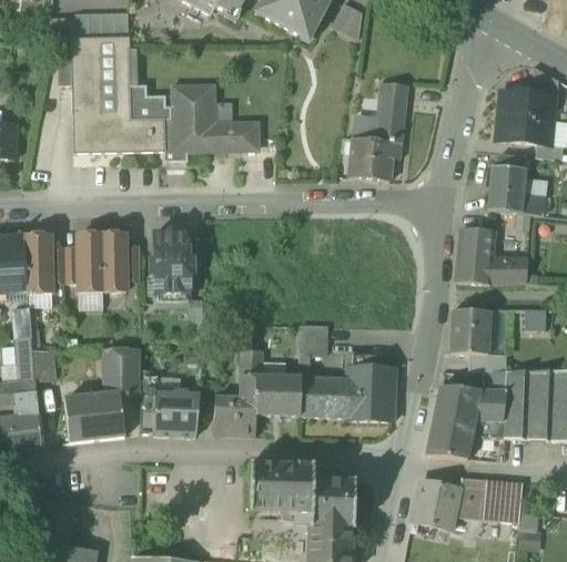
[(211,13),(215,7),(203,0),(186,0),(211,13)]
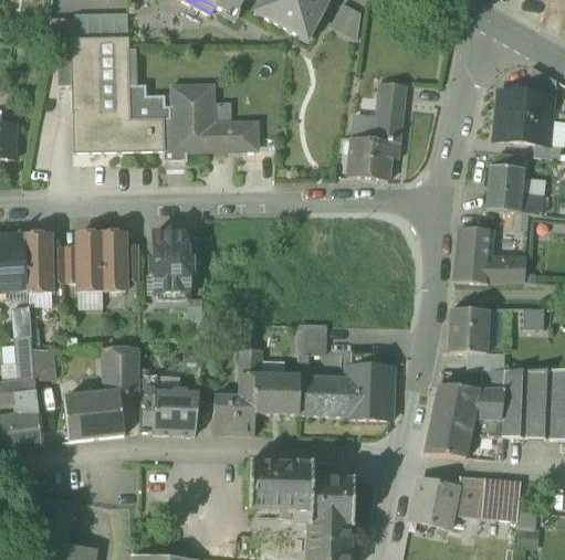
[(202,0),(215,7),(227,13),(230,7),(237,10),(242,0),(261,0),(255,11),(301,34),(304,28),(311,31),(327,0),(202,0)]
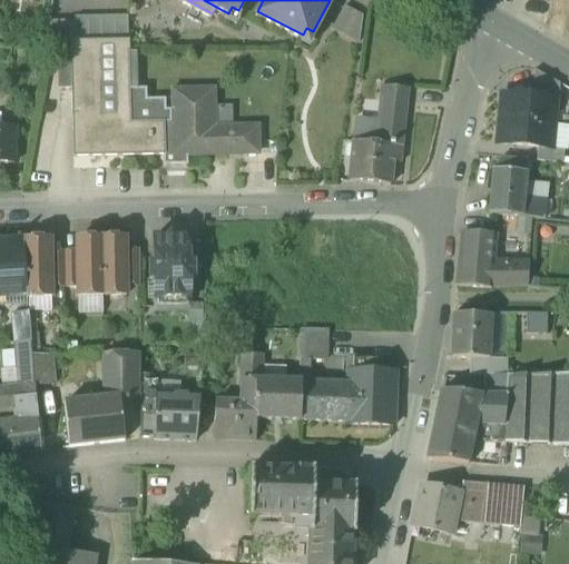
[(333,23),(360,38),(363,13),(344,3),(333,23)]
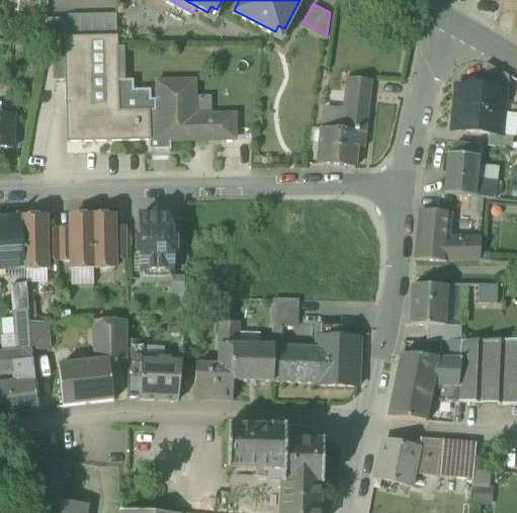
[(69,16),(69,34),(117,33),(116,10),(69,11),(69,16)]
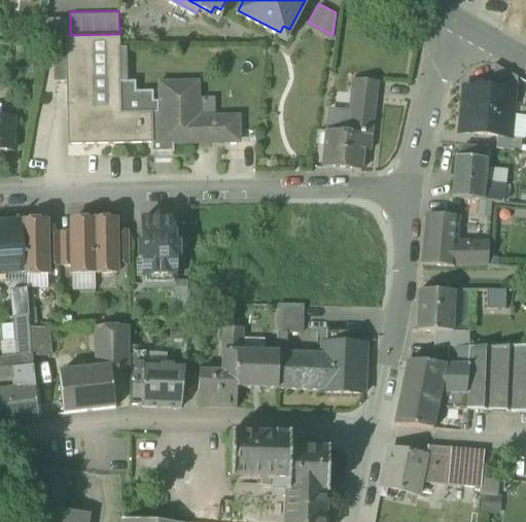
[(42,35),(66,35),(70,35),(70,16),(45,16),(42,35)]
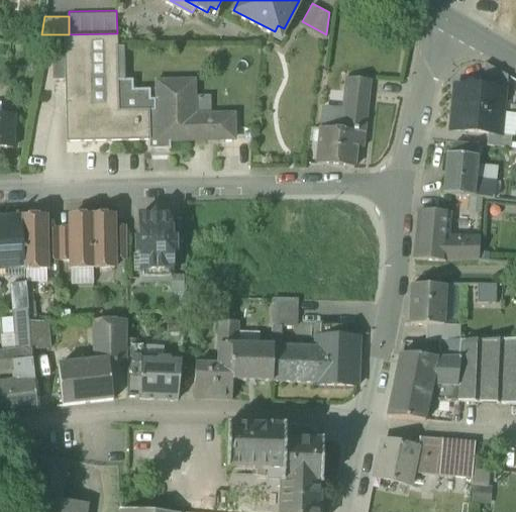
[(158,107),(153,107),(118,107),(118,77),(117,44),(117,33),(65,34),(65,53),(53,54),(54,77),(66,77),(67,138),(148,137),(167,136),(166,113),(158,113),(158,107)]
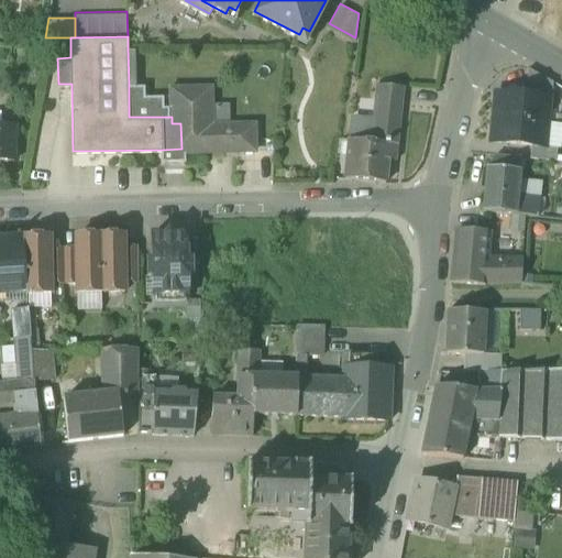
[(528,65),(527,79),(553,81),(553,79),(528,65)]
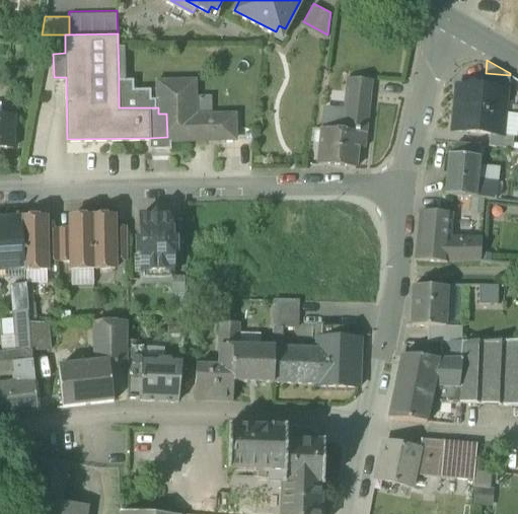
[(509,87),(510,75),(486,73),(485,85),(506,87),(509,87)]
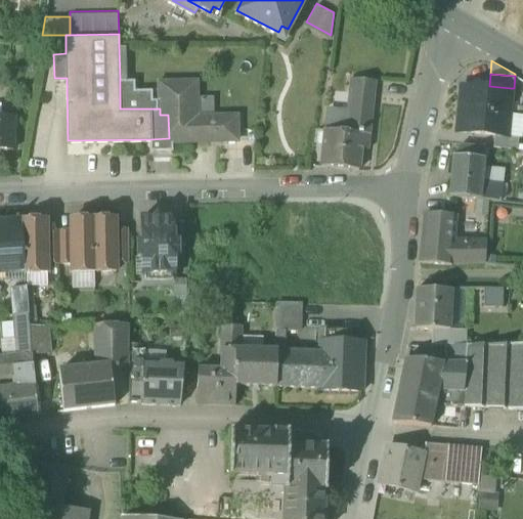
[(333,112),(332,128),(363,131),(361,146),(368,147),(376,79),(350,77),(348,105),(347,113),(333,112)]
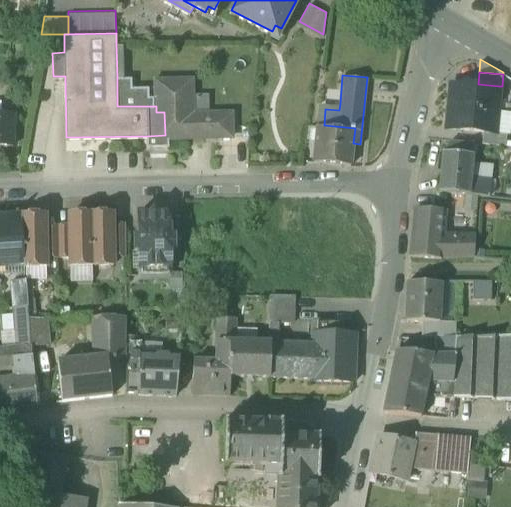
[(132,76),(124,76),(117,76),(117,106),(152,106),(151,101),(150,101),(149,85),(132,86),(132,76)]
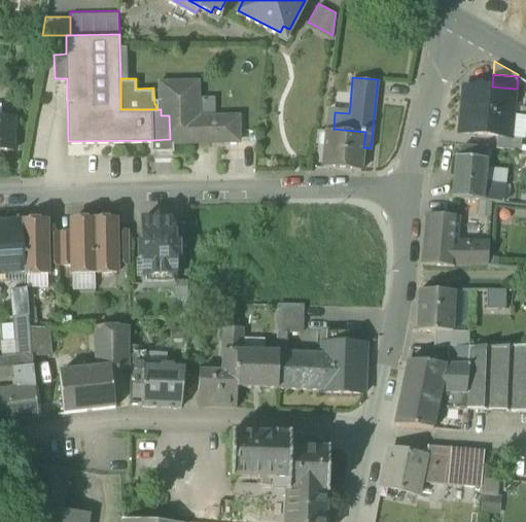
[(161,80),(161,109),(161,115),(169,115),(170,139),(174,139),(211,138),(212,139),(222,139),(222,138),(239,138),(238,114),(222,114),(222,119),(199,119),(199,114),(198,94),(198,79),(161,80)]
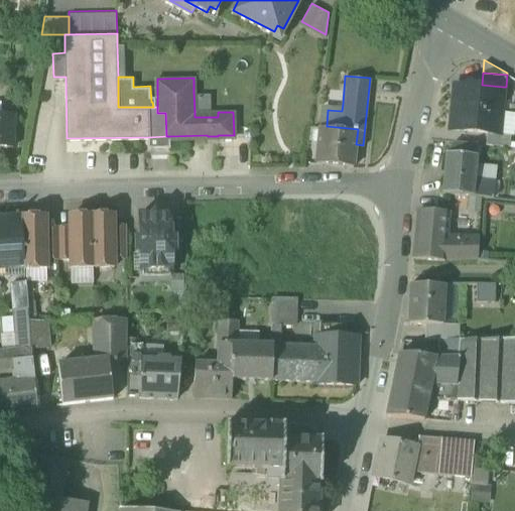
[(453,90),(451,104),(501,108),(503,87),(482,85),(455,82),(455,90),(453,90)]
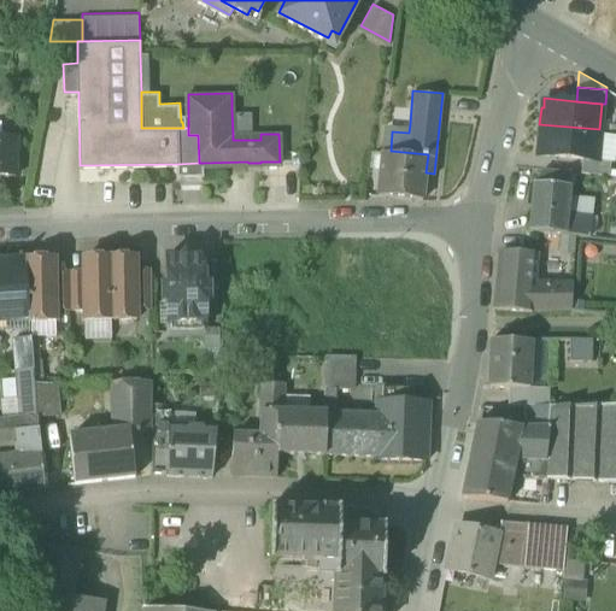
[(233,134),(253,134),(253,109),(232,110),(233,134)]
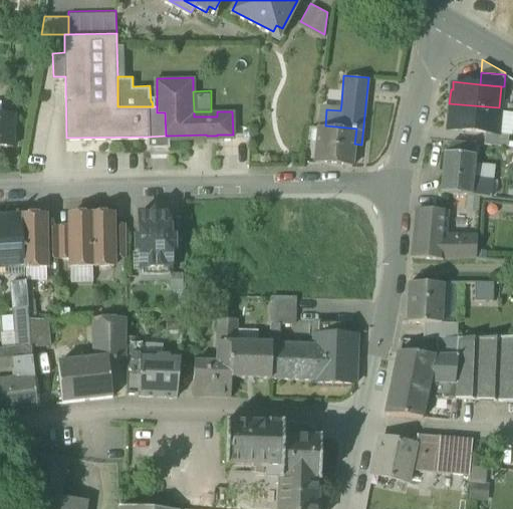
[(321,101),(319,124),(325,125),(326,109),(340,110),(341,103),(321,101)]
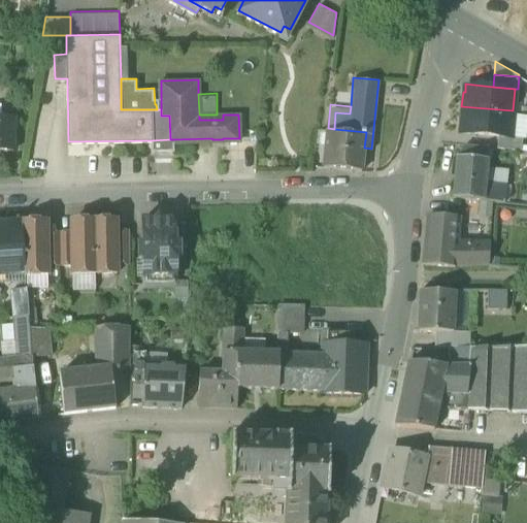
[(511,134),(513,110),(461,106),(459,129),(498,133),(511,134)]
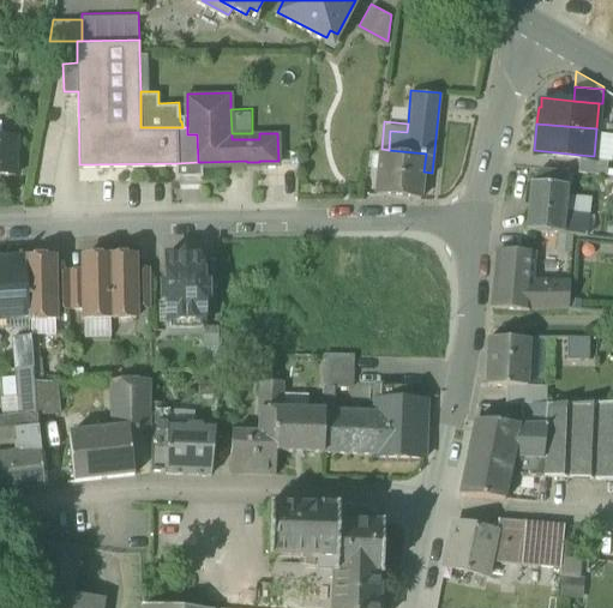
[(612,130),(596,128),(594,156),(608,157),(612,158),(612,130)]
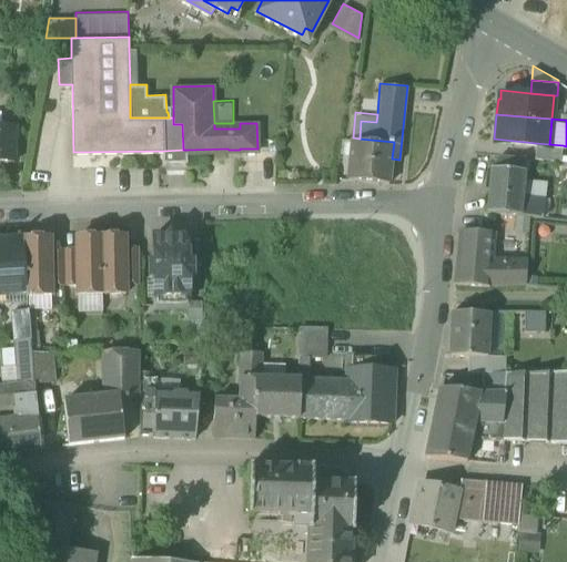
[(0,159),(14,159),(14,135),(17,135),(16,122),(2,122),(0,122),(0,159)]
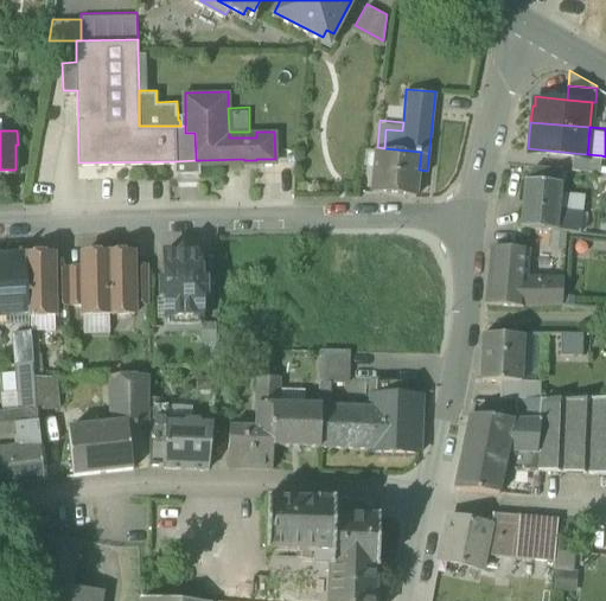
[(416,192),(419,170),(421,152),(384,148),(377,147),(372,189),(416,192)]
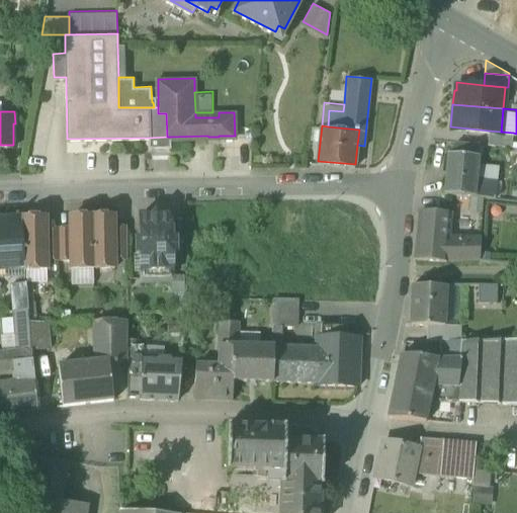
[(488,143),(512,145),(513,133),(501,132),(489,131),(488,143)]
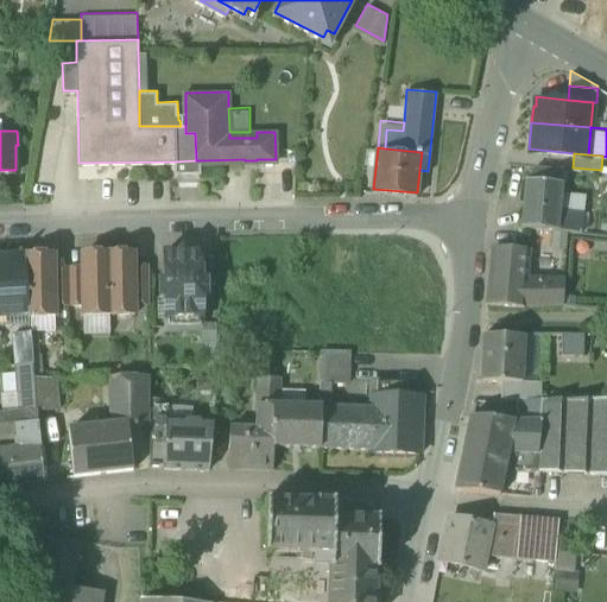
[(201,170),(201,160),(196,160),(175,162),(175,170),(175,171),(176,173),(177,173),(178,171),(197,171),(198,172),(200,172),(202,171),(202,170),(201,170)]
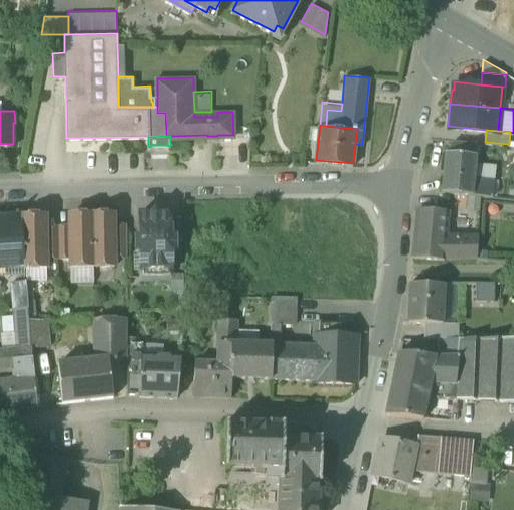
[(454,139),(447,150),(476,153),(477,141),(454,139)]
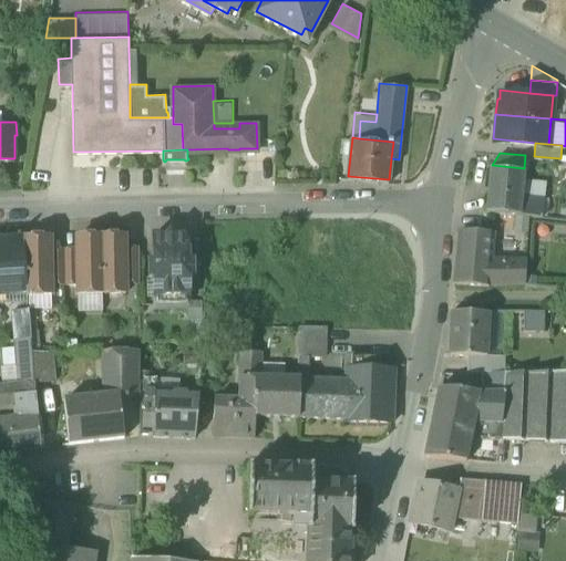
[(489,209),(520,211),(522,191),(523,175),(524,168),(492,165),(489,209)]
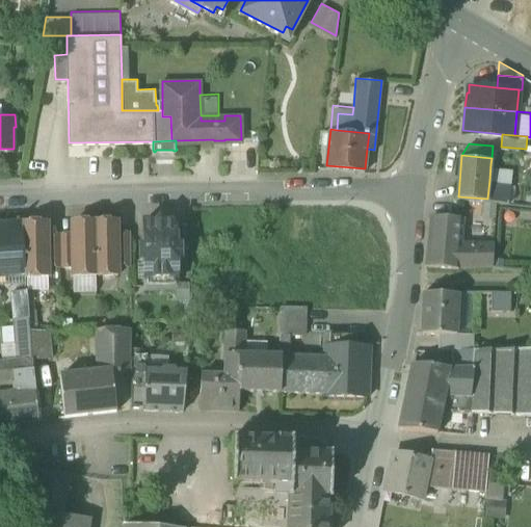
[(513,167),(490,164),(489,180),(511,183),(513,167)]
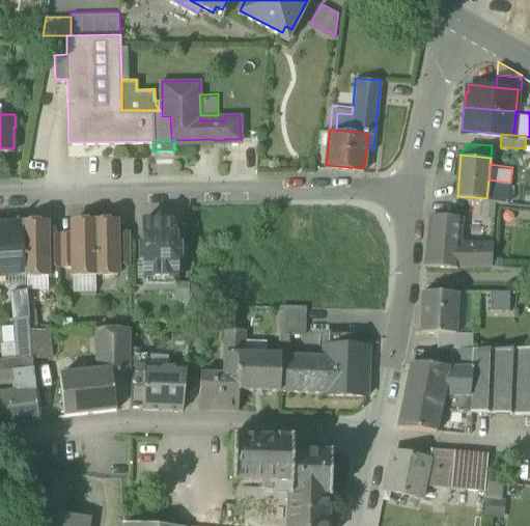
[(510,183),(489,180),(486,198),(497,199),(508,201),(508,200),(510,183)]
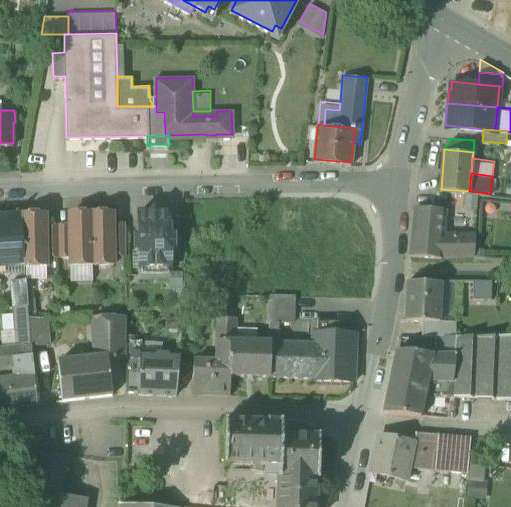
[(478,207),(479,192),(465,191),(464,206),(478,207)]
